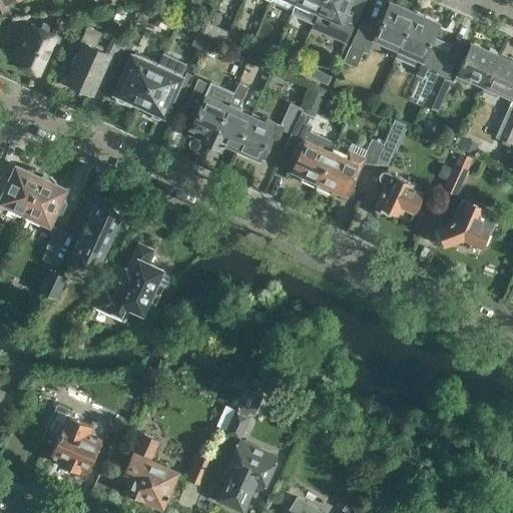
[(0,0),(0,15),(11,15),(7,5),(16,0),(0,0)]
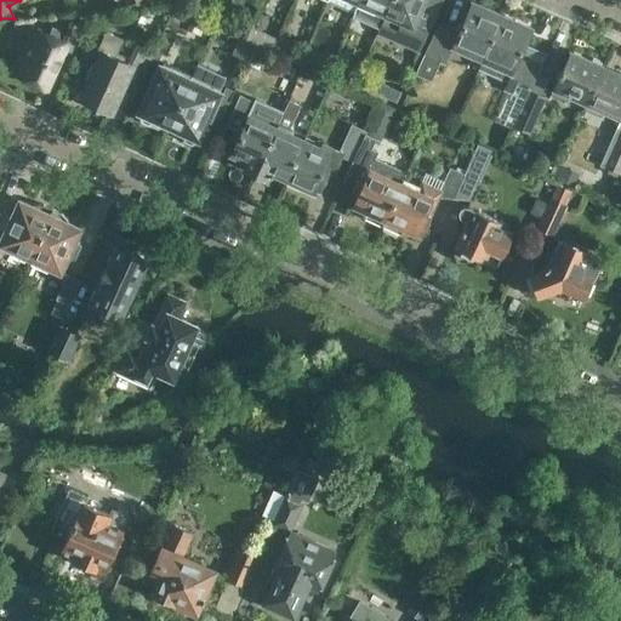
[(329,0),(355,11),(358,4),(359,0),(329,0)]
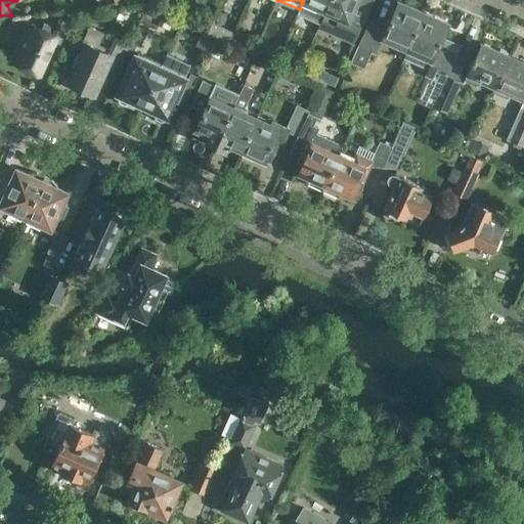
[(303,0),(302,3),(300,9),(313,15),(307,29),(316,33),(318,28),(324,13),(330,0),(303,0)]
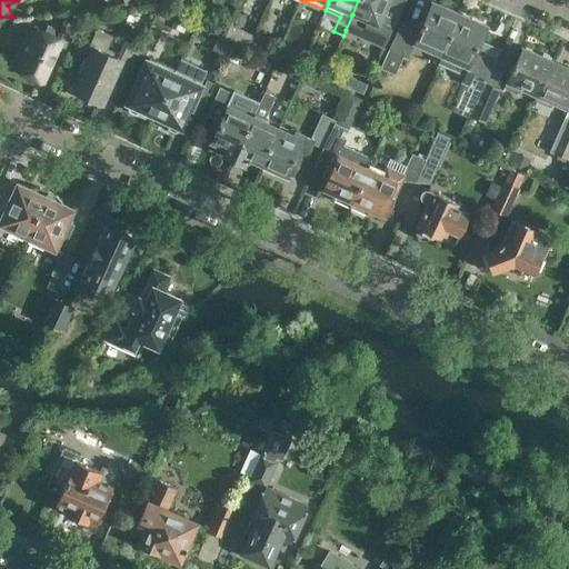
[(385,47),(405,0),(358,0),(352,15),(346,30),(381,46),(385,47)]
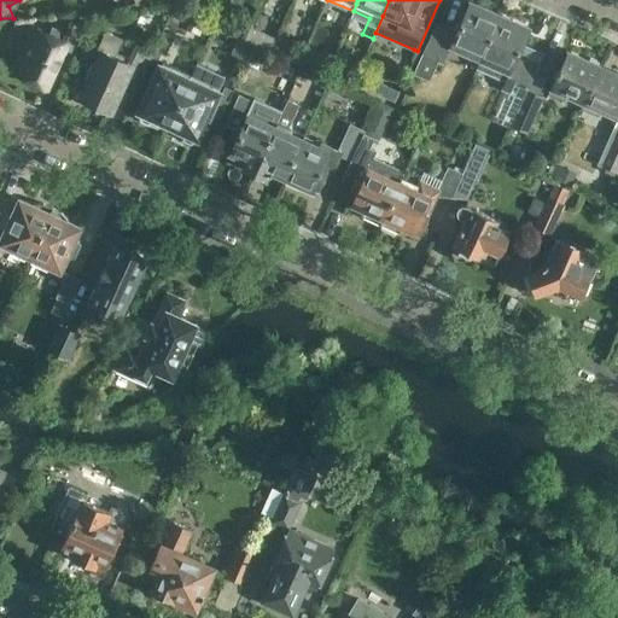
[(479,60),(500,15),(470,1),(455,34),(454,34),(436,25),(433,25),(423,52),(413,73),(430,80),(438,60),(443,63),(449,47),(479,60)]
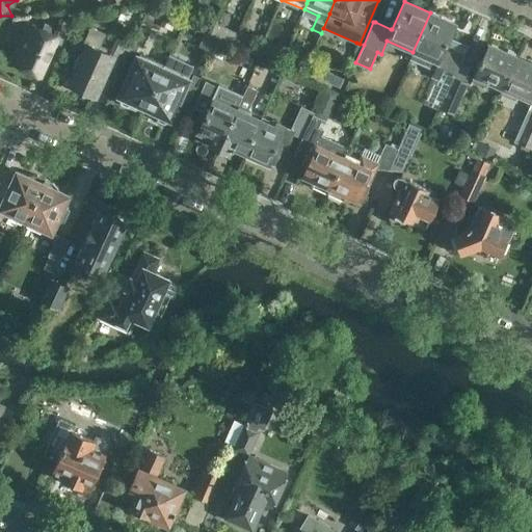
[(175,19),(183,22),(186,24),(191,12),(179,7),(175,19)]
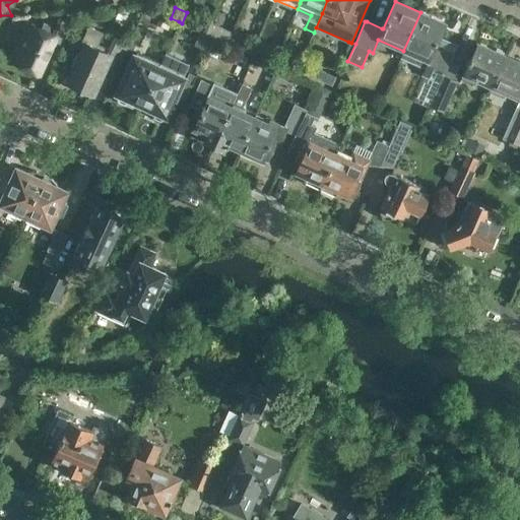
[(434,51),(446,23),(420,12),(403,51),(401,57),(425,68),(421,74),(427,76),(440,82),(444,74),(443,73),(449,59),(434,52),(434,51)]
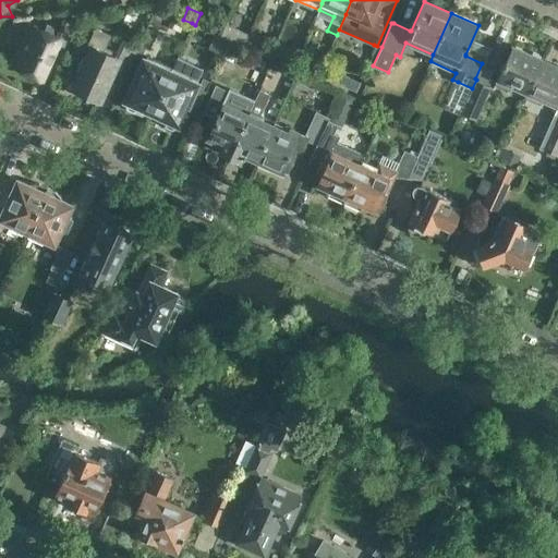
[(58,36),(32,25),(14,65),(26,71),(25,73),(35,77),(36,75),(41,77),(58,43),(69,48),(79,26),(64,20),(58,36)]
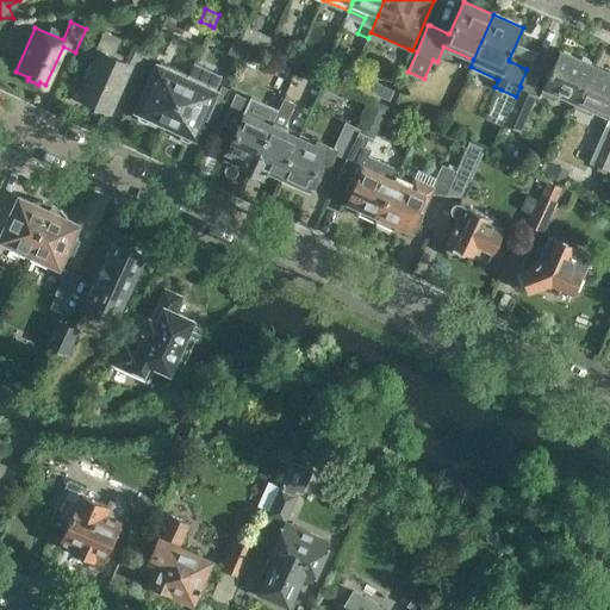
[(210,25),(200,22),(193,37),(203,41),(210,25)]
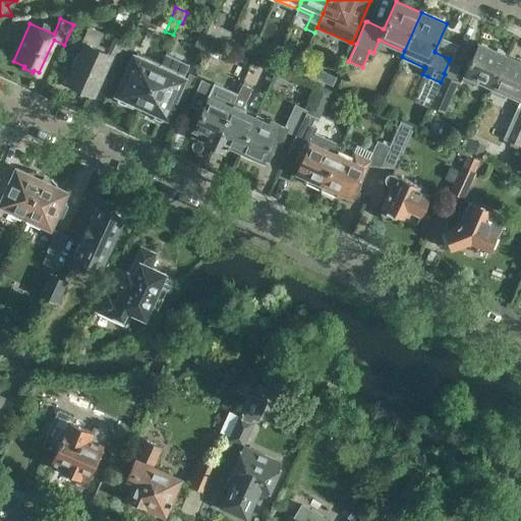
[(211,18),(206,29),(215,33),(220,22),(211,18)]
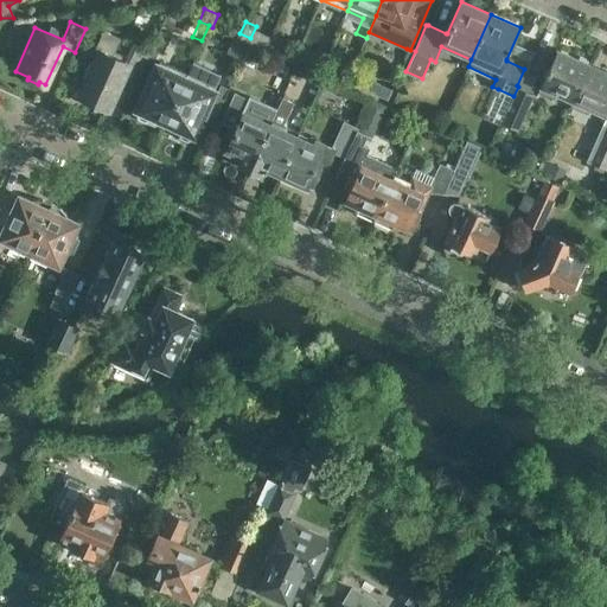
[(96,48),(100,49),(94,62),(90,61),(84,75),(87,77),(78,95),(109,109),(128,68),(139,72),(149,50),(134,43),(126,59),(114,53),(121,37),(103,30),(96,48)]
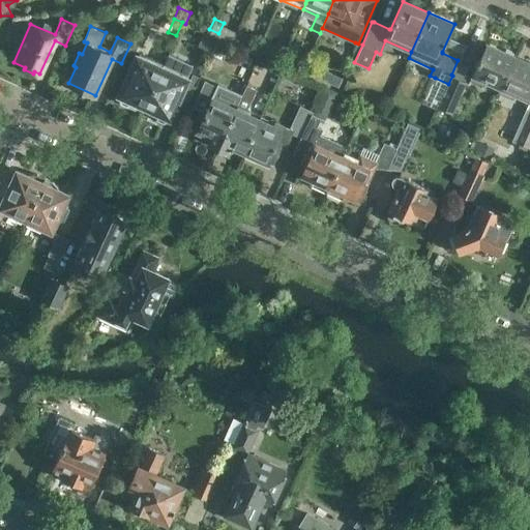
[(237,29),(232,39),(242,45),(246,33),(237,29)]
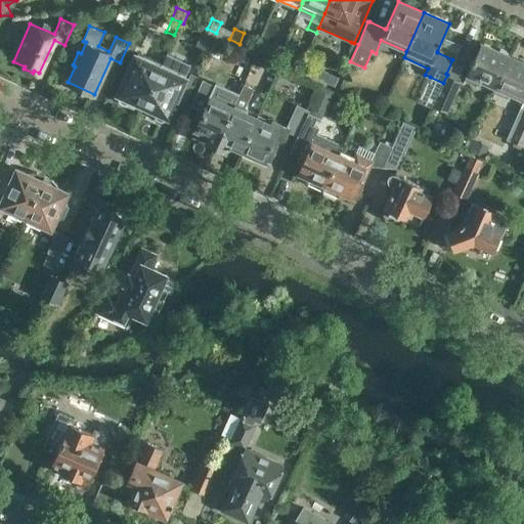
[(210,49),(215,37),(205,33),(200,45),(210,49)]
